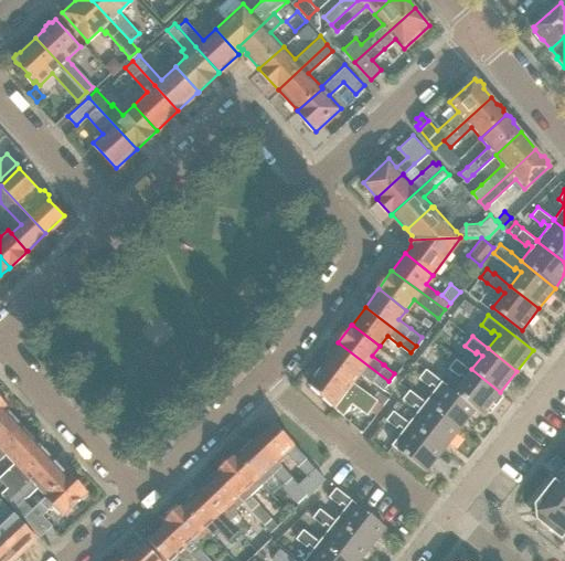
[(383,388),(388,381),(338,342),(337,343),(338,343),(324,361),(352,382),(353,381),(360,371),(372,380),(372,379),(383,388)]
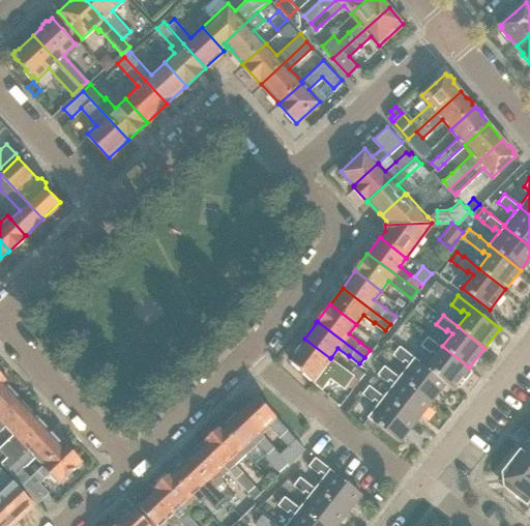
[(472,370),(469,368),(442,346),(428,334),(420,343),(431,351),(433,349),(437,352),(427,366),(446,381),(445,382),(453,388),(460,380),(462,382),(472,370)]
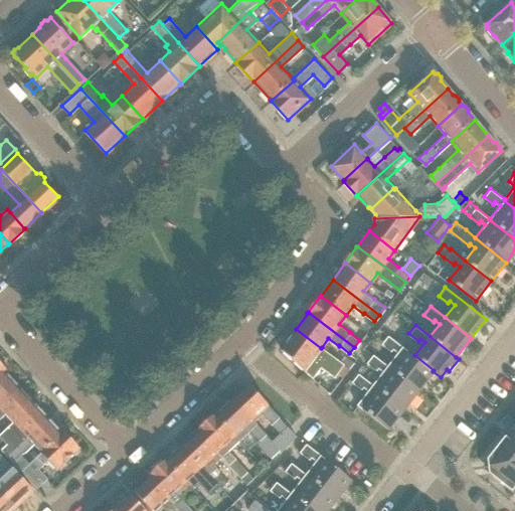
[(343,364),(322,347),(321,348),(296,329),(295,330),(296,330),(282,349),(305,370),(312,377),(313,377),(318,381),(325,370),(334,376),(339,380),(349,367),(343,364)]
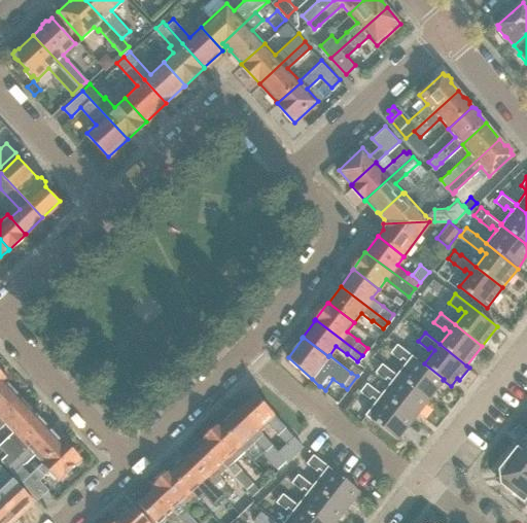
[(444,379),(424,363),(397,342),(390,351),(400,358),(402,356),(407,359),(396,374),(428,398),(443,380),(444,379)]
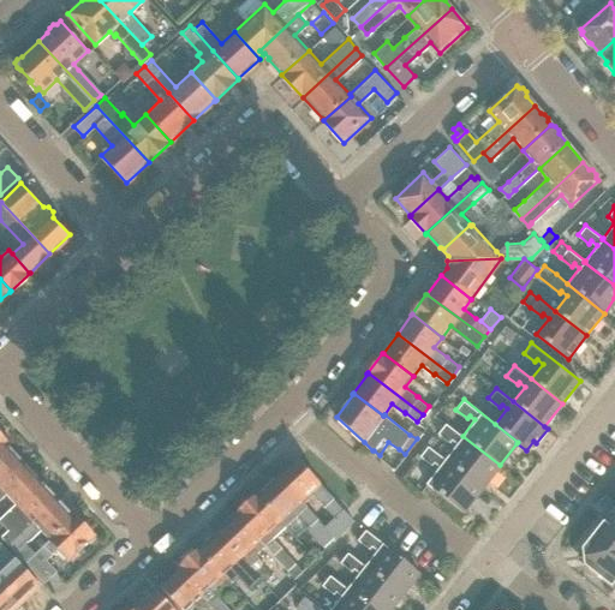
[(500,465),(463,436),(446,422),(439,432),(449,441),(452,438),(458,442),(445,458),(482,488),(500,465)]
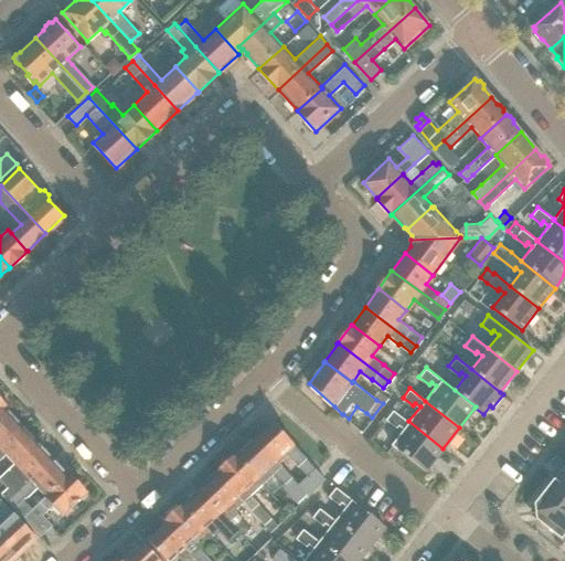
[(379,389),(373,395),(383,403),(388,397),(379,389)]
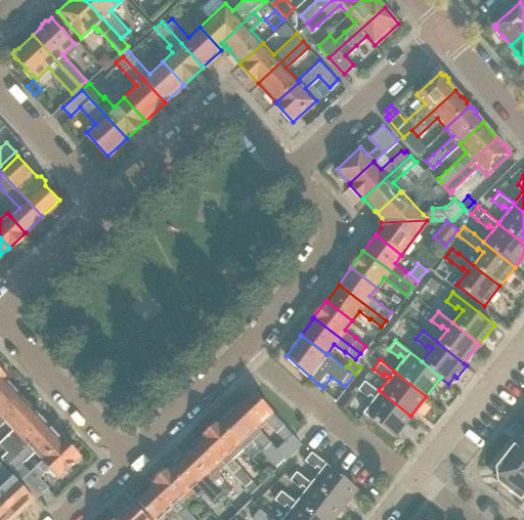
[(0,413),(20,394),(6,378),(0,383),(0,413)]
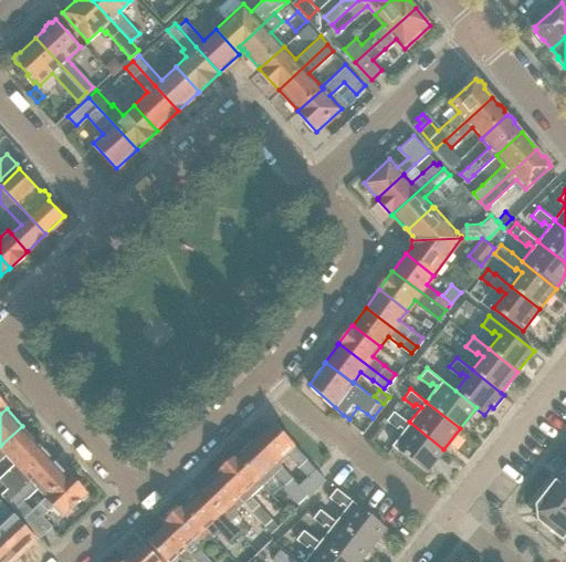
[(443,449),(409,422),(394,409),(387,419),(397,427),(399,424),(405,428),(392,444),(427,470),(443,449)]
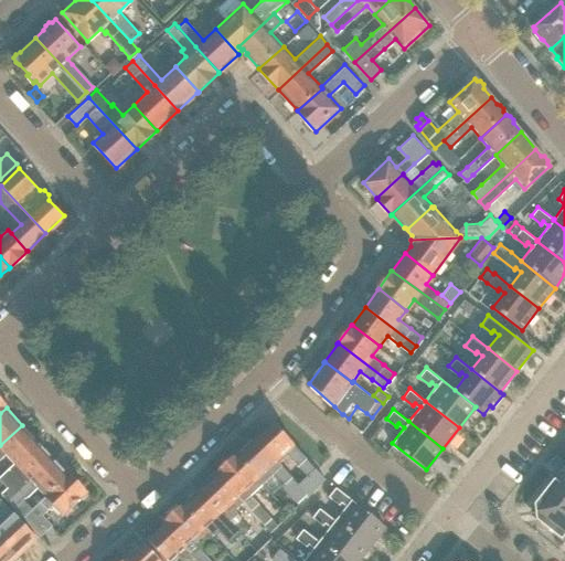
[(308,491),(308,493),(324,477),(273,420),(255,436),(279,462),(279,461),(287,453),(307,475),(299,483),(308,491)]
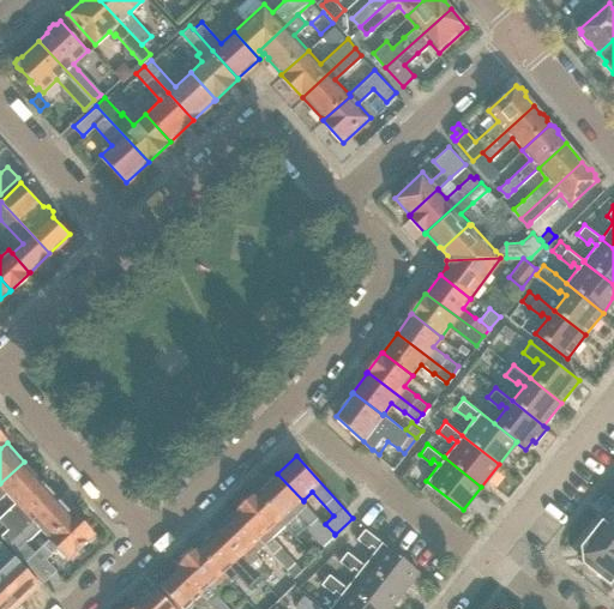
[(17,502),(42,480),(24,462),(0,483),(0,495),(6,490),(16,500),(17,502)]
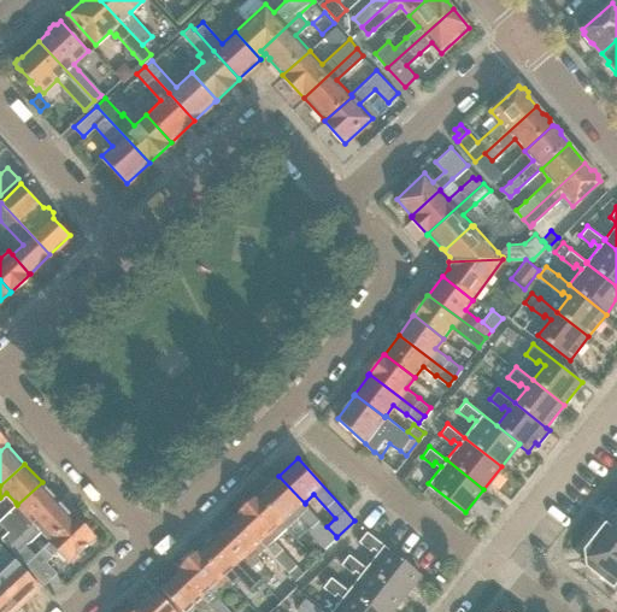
[(336,536),(327,527),(305,502),(305,504),(278,476),(258,494),(257,494),(286,527),(299,513),(310,525),(307,528),(324,547),(336,536)]
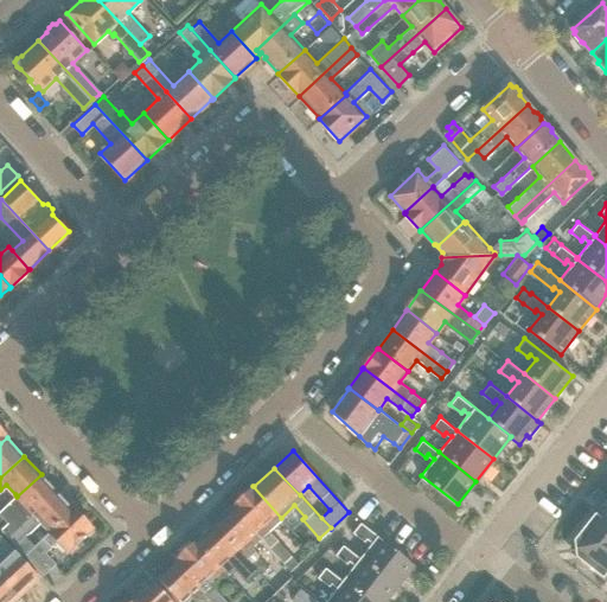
[(10,537),(58,492),(42,474),(17,497),(16,494),(0,507),(0,511),(7,520),(1,526),(10,537)]
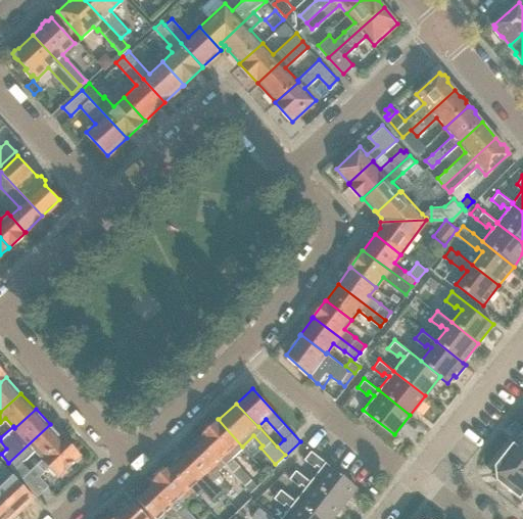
[(232,456),(242,446),(218,419),(200,435),(200,436),(225,463),(237,476),(238,475),(249,488),(256,482),(243,470),(238,465),(239,464),(232,456)]
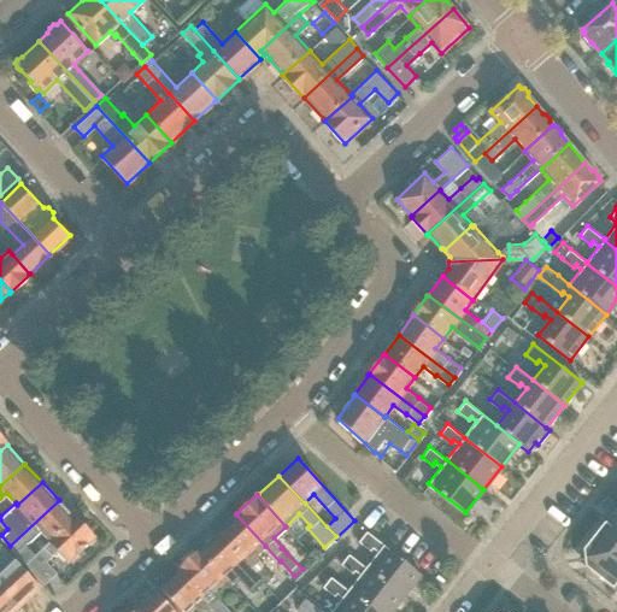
[(51,541),(77,517),(76,515),(74,516),(59,500),(10,546),(16,552),(29,540),(29,541),(41,530),(50,540),(51,541)]
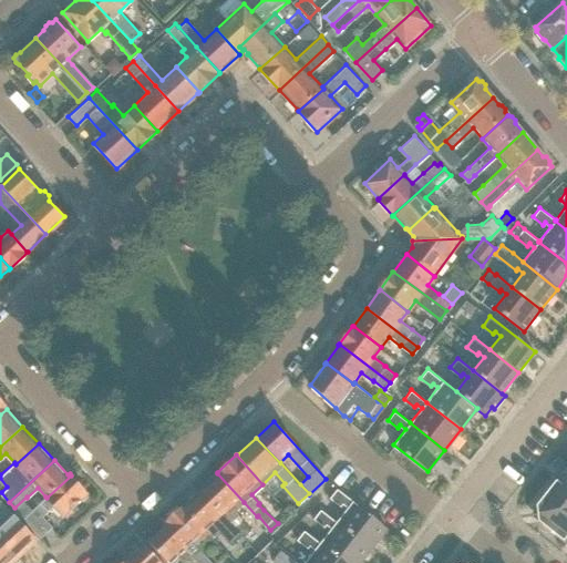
[(566,493),(566,464),(553,483),(566,493)]
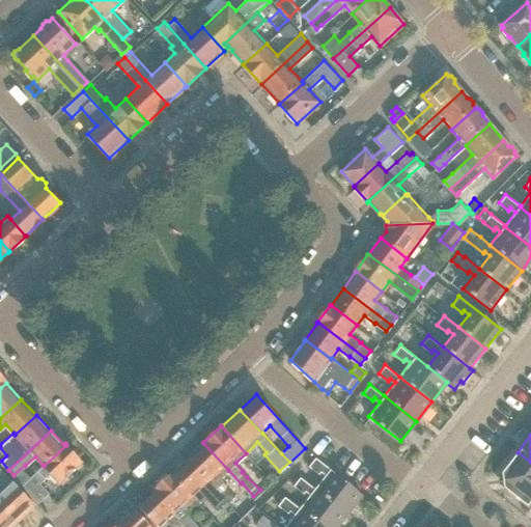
[(241,501),(219,478),(228,470),(203,443),(188,459),(225,498),(224,499),(233,508),(241,501)]
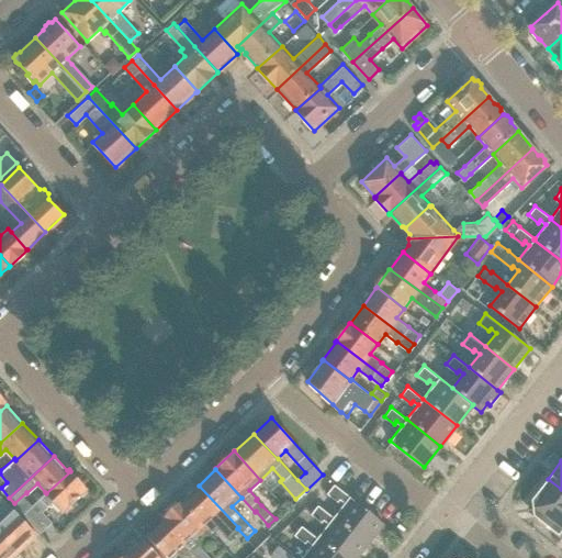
[(46,493),(45,492),(23,513),(40,532),(52,521),(42,511),(53,500),(63,510),(87,488),(70,471),(46,493)]
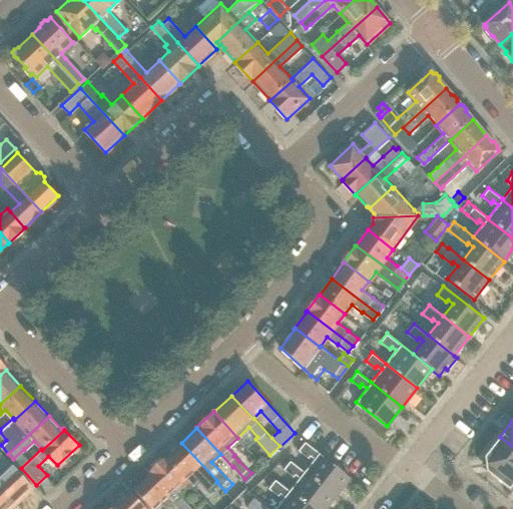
[(512,446),(500,437),(482,461),(482,464),(512,459),(512,446)]
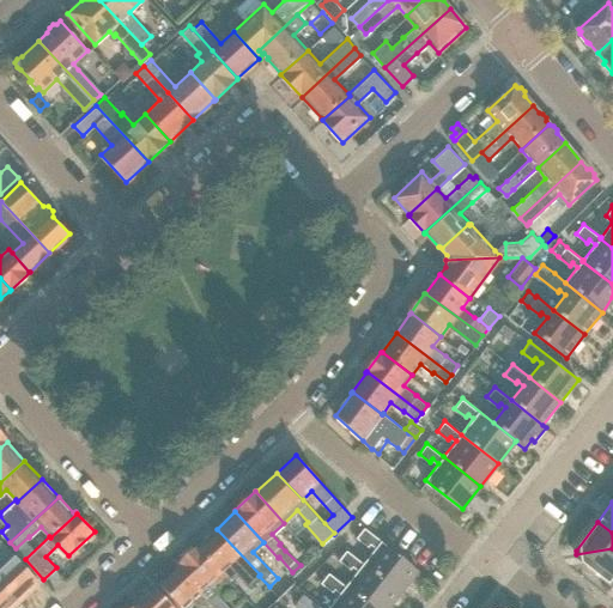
[(364,563),(401,591),(418,569),(364,527),(357,536),(368,546),(370,542),(376,547),(364,563)]
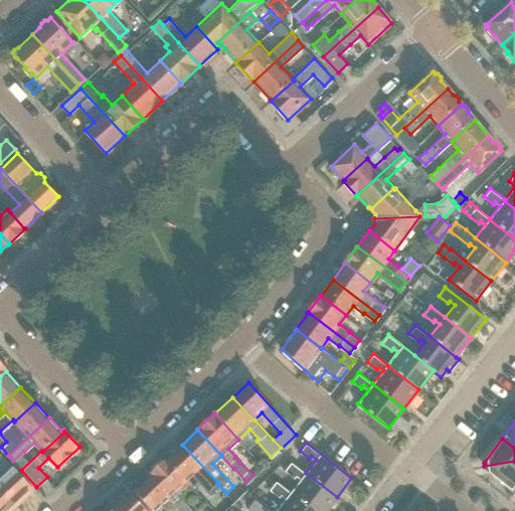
[(209,491),(217,484),(218,483),(182,445),(167,458),(187,480),(193,474),(209,491)]
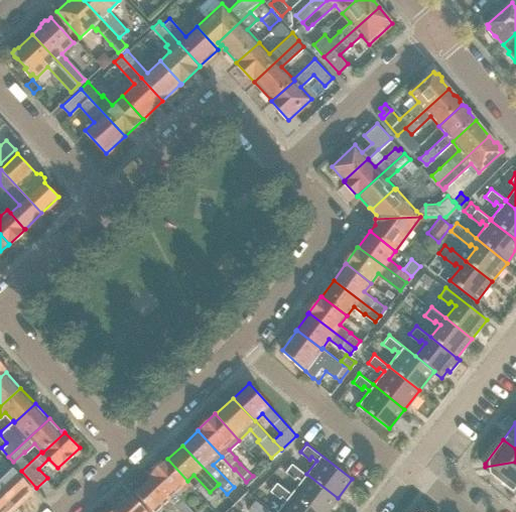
[(0,479),(0,486),(17,505),(33,490),(13,468),(0,454),(0,468),(5,475),(0,479)]
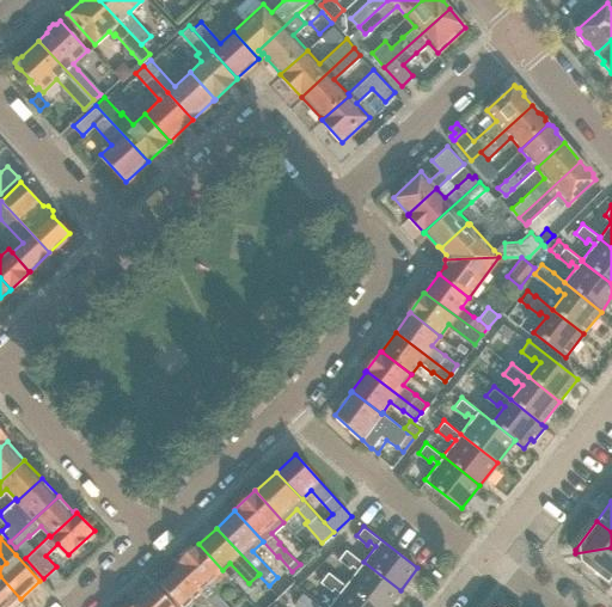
[(227,575),(222,570),(199,544),(199,545),(197,544),(177,563),(218,606),(230,606),(213,588),(227,575)]
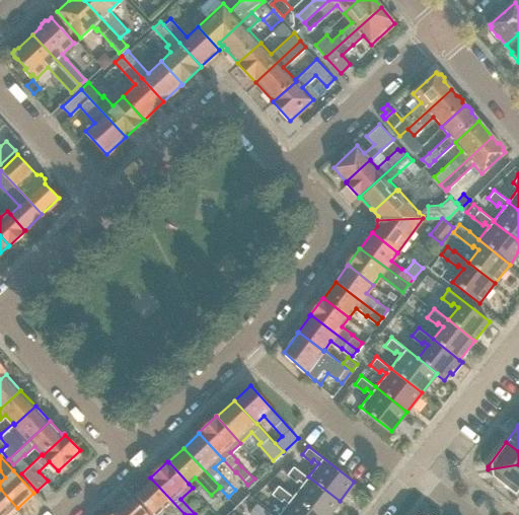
[(518,495),(518,493),(518,464),(488,469),(488,471),(518,495)]
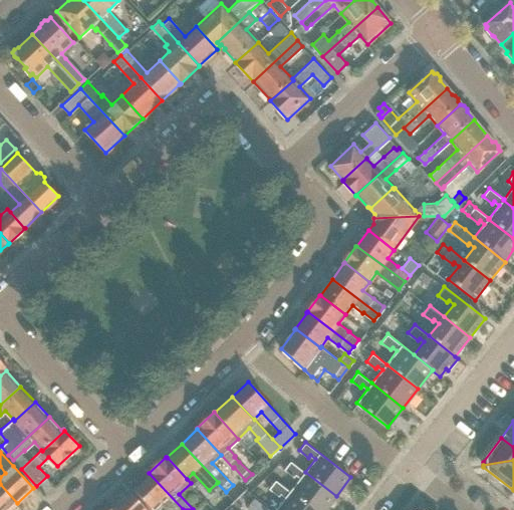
[(324,509),(336,496),(305,472),(291,461),(284,469),(294,477),(296,474),(300,478),(290,491),(314,509),(324,509)]
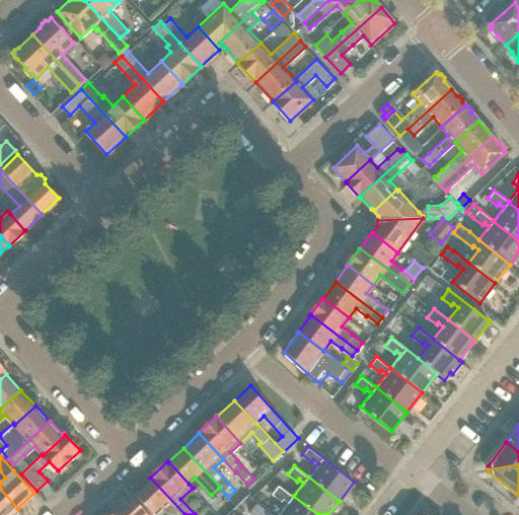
[(184,514),(150,477),(134,494),(154,514),(163,507),(169,514),(184,514)]
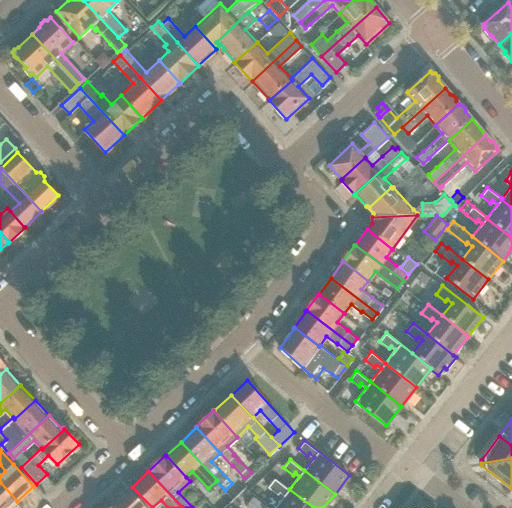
[(313,507),(289,489),(275,478),(268,486),(278,493),(280,491),(284,495),(273,507),(313,507)]
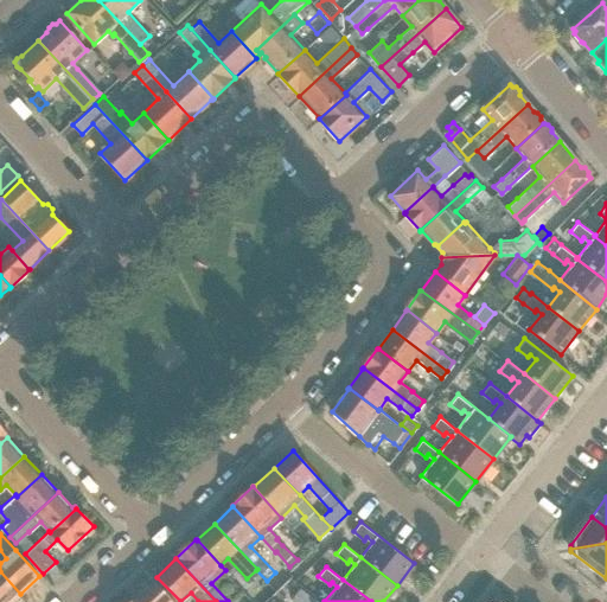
[(11,601),(20,594),(0,571),(0,601),(11,601)]
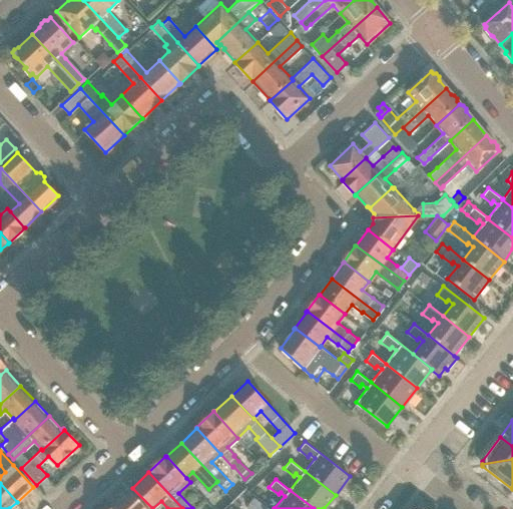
[(112,506),(114,508),(146,508),(129,490),(112,506)]
